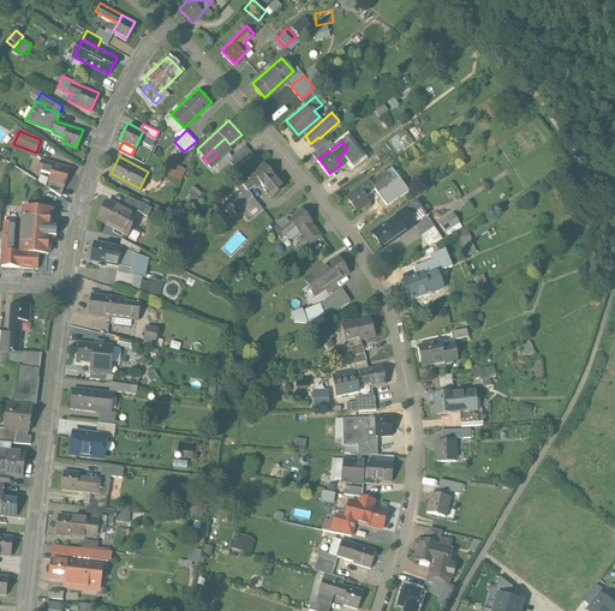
[(70,167),(43,159),(40,169),(52,173),(51,180),(65,185),(70,167)]
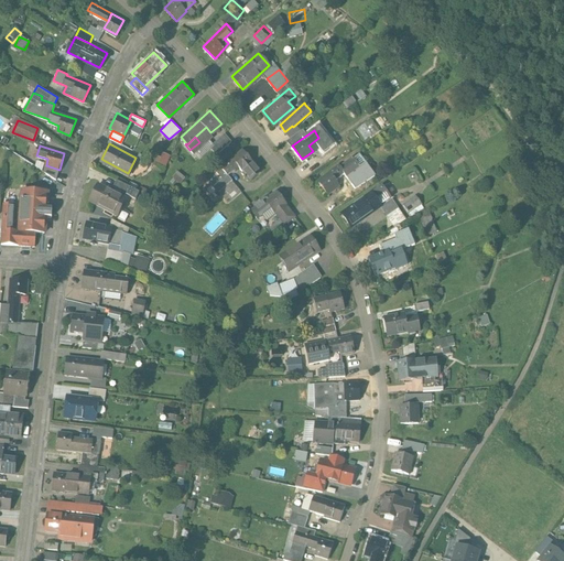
[(261,170),(241,148),(216,169),(223,176),(238,164),(246,174),(243,175),(245,177),(247,175),(250,180),(261,170)]
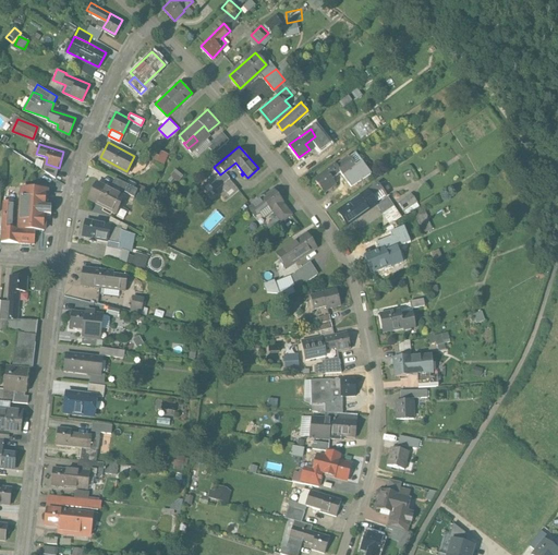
[(149,156),(137,149),(134,156),(146,161),(149,156)]
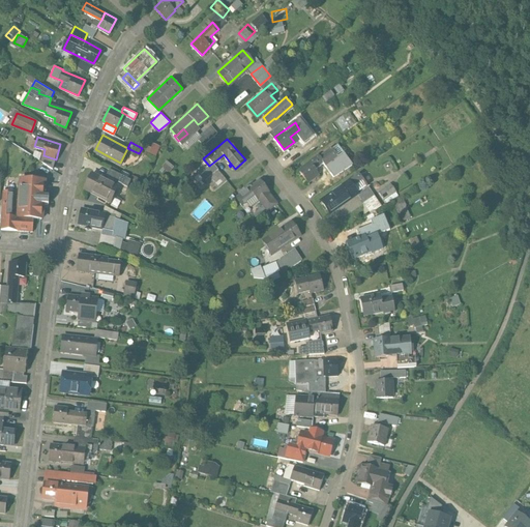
[(204,144),(198,149),(202,152),(207,147),(204,144)]
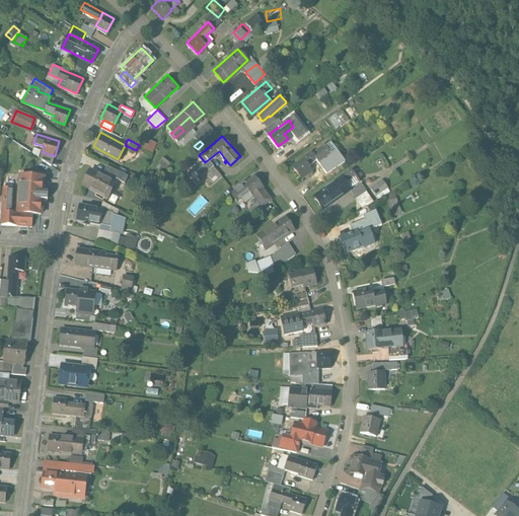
[(310,149),(291,164),(301,177),(312,169),(308,163),(316,157),(319,160),(331,151),(324,142),(312,151),(310,149)]
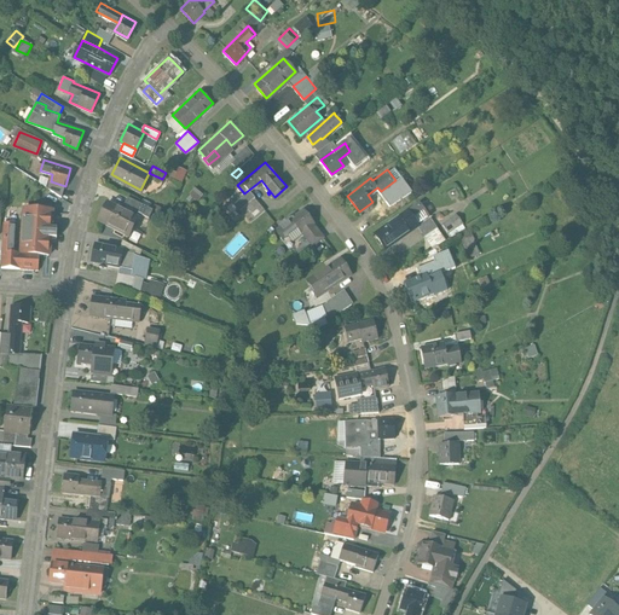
[(387,195),(391,203),(411,193),(406,185),(387,195)]
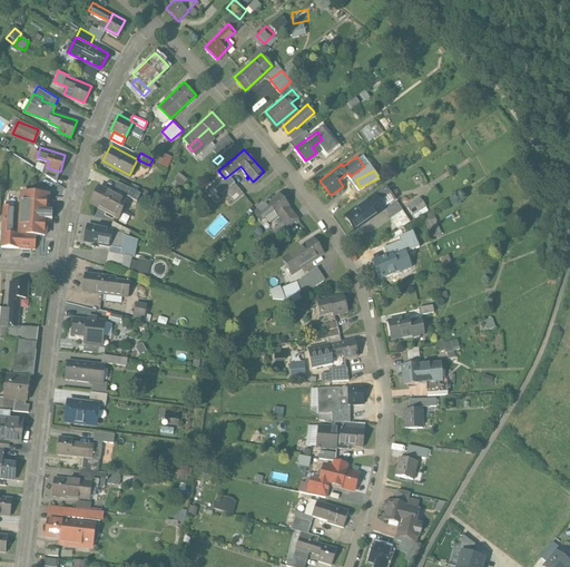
[(140,192),(119,181),(115,188),(136,199),(140,192)]
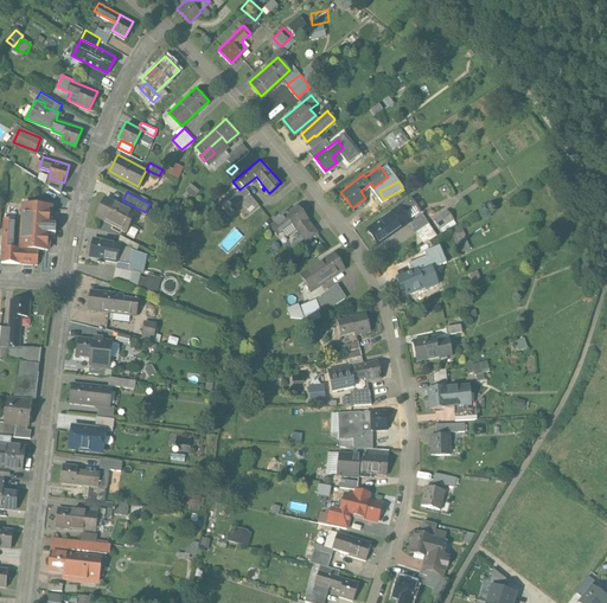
[(135,211),(106,197),(96,215),(127,230),(135,211)]
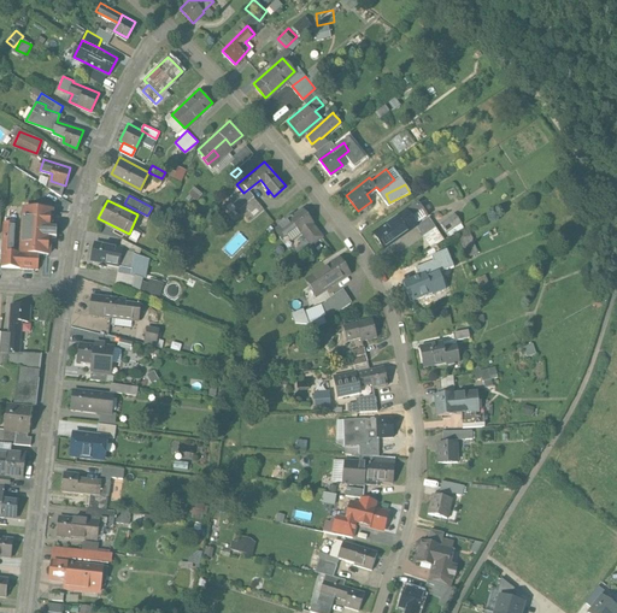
[(264,208),(258,200),(244,211),(251,219),(264,208)]
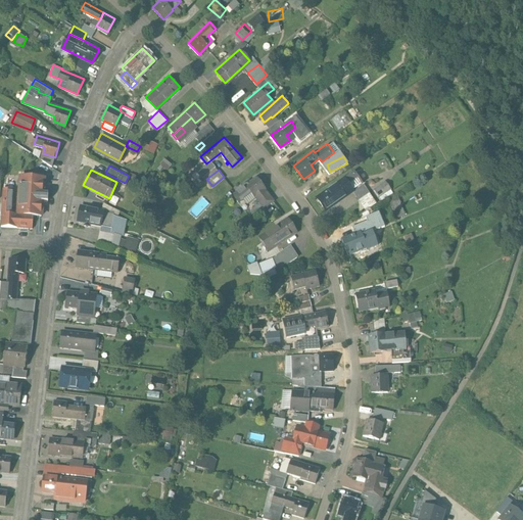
[(354,170),(317,196),(326,209),(337,201),(335,199),(337,197),(339,200),(353,190),(354,190),(352,188),(363,181),(354,170)]
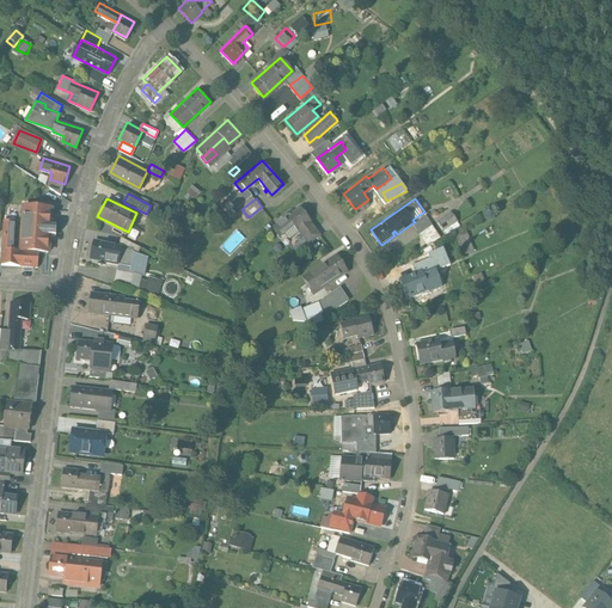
[(49,208),(24,206),(22,249),(38,250),(47,250),(49,208)]
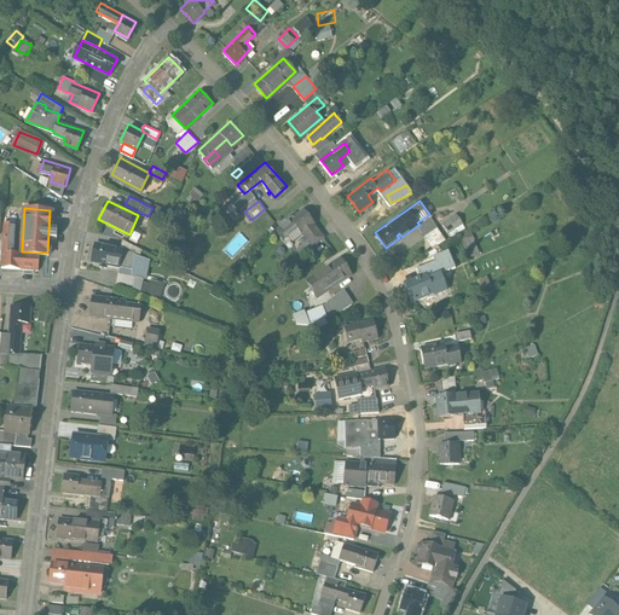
[(304,208),(282,224),(288,233),(298,225),(307,238),(318,228),(313,224),(314,222),(304,208)]
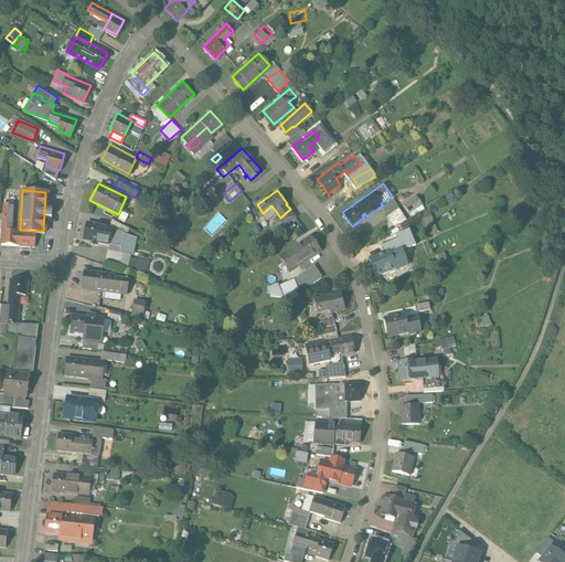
[(426,202),(420,191),(406,199),(412,210),(426,202)]
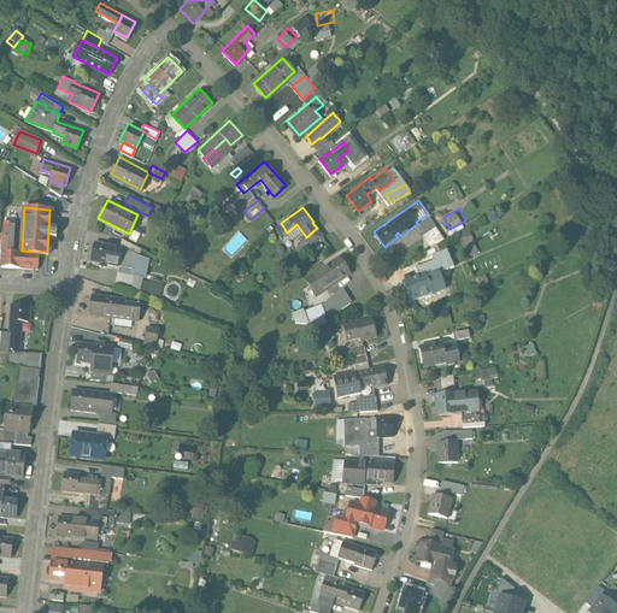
[(418,224),(417,224),(423,234),(435,227),(429,217),(418,224)]
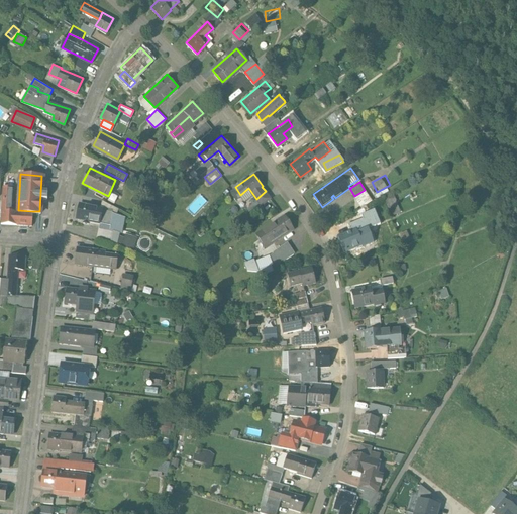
[(11,187),(3,186),(2,199),(10,199),(11,187)]
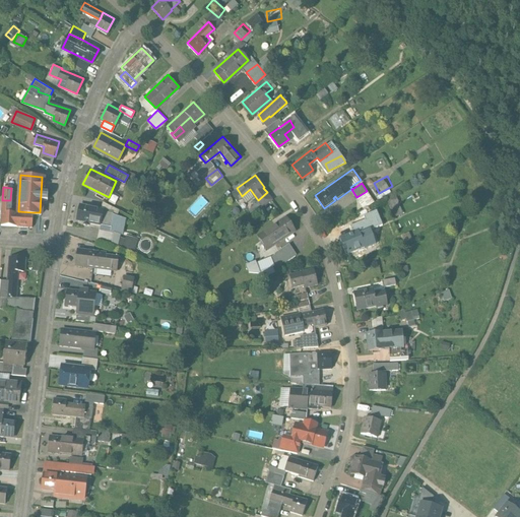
[(237,188),(232,192),(238,199),(242,196),(237,188)]
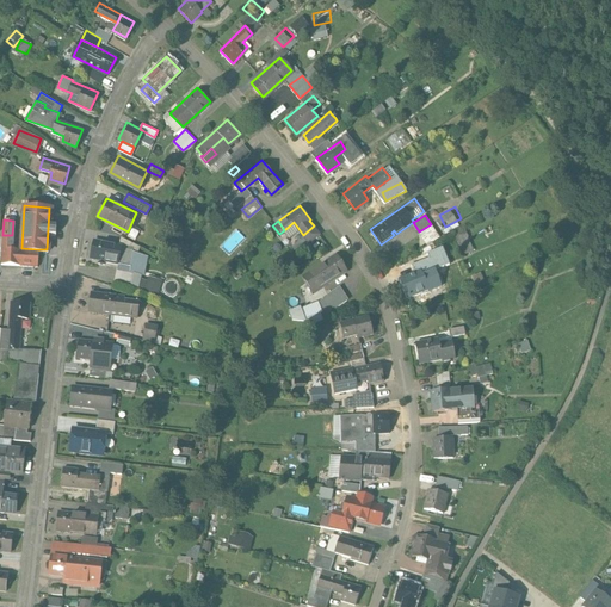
[(314,225),(303,235),(291,243),(297,249),(319,233),(314,225)]
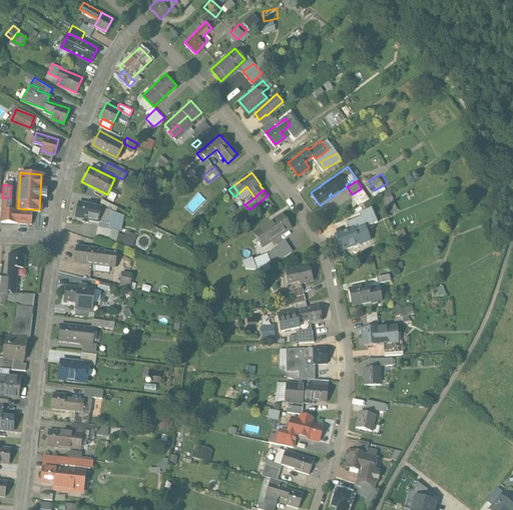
[(10,197),(2,197),(1,207),(9,207),(10,197)]
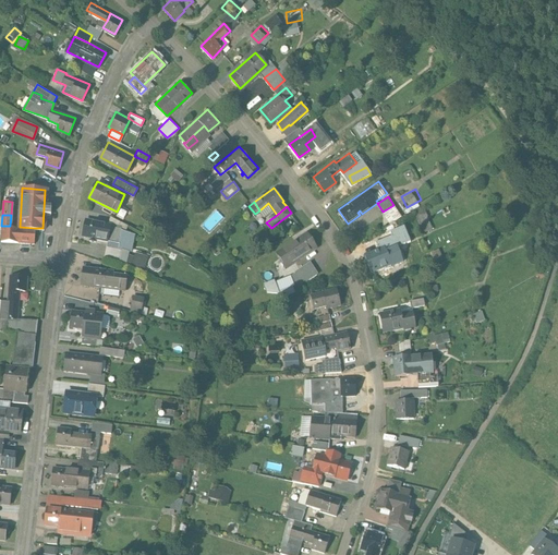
[(111,222),(85,218),(83,234),(108,239),(110,229),(111,222)]
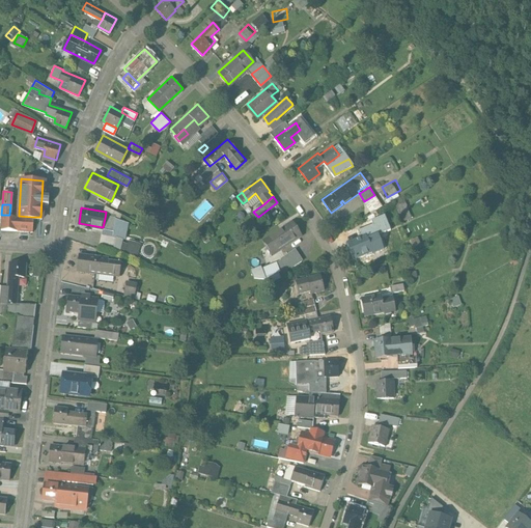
[(384,213),(370,218),(375,230),(389,225),(384,213)]
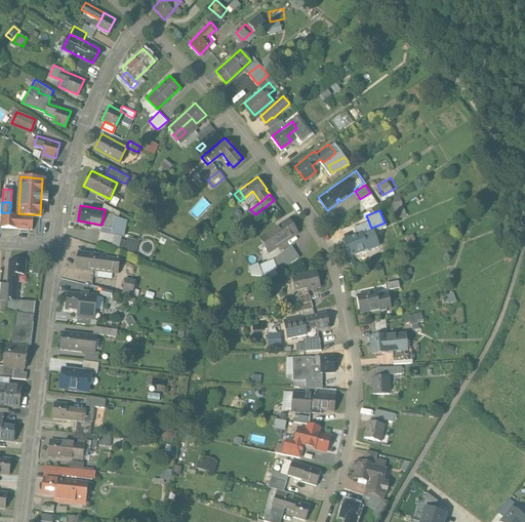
[(33,214),(18,213),(9,212),(1,212),(0,226),(32,228),(33,214)]
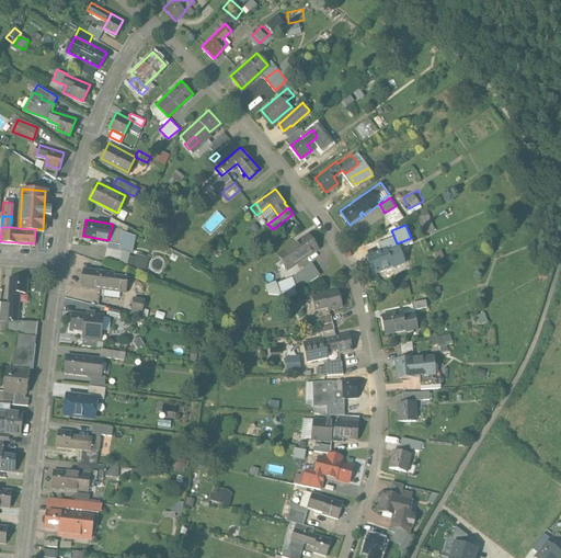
[(307,232),(277,251),(287,265),(297,260),(293,253),(301,248),(306,254),(317,247),(307,232)]
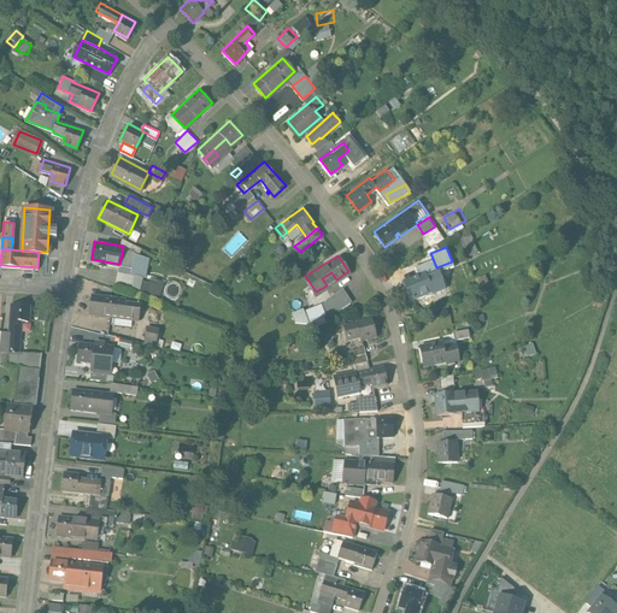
[(134,273),(117,270),(115,284),(131,288),(134,273)]
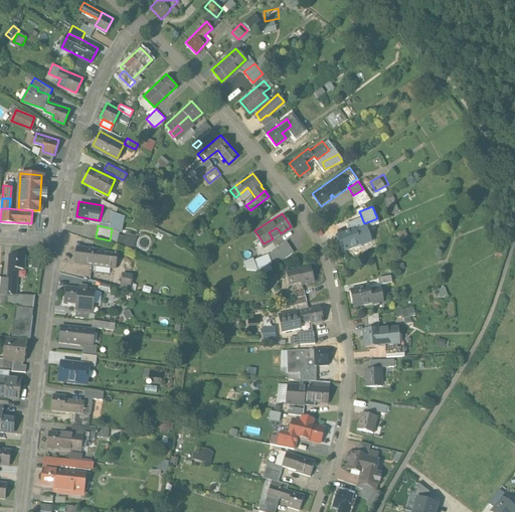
[(354,226),(337,233),(342,248),(359,241),(360,241),(355,229),(354,226)]
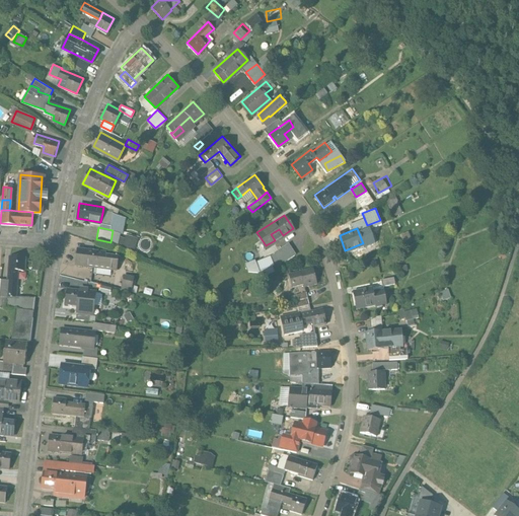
[(368,228),(358,231),(363,243),(362,243),(362,244),(373,240),(368,228)]
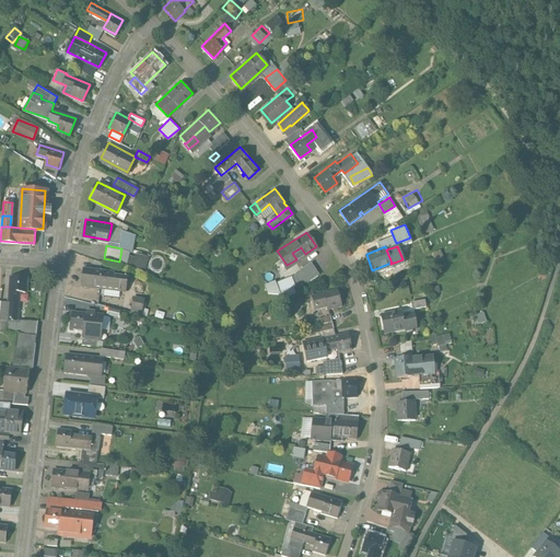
[(138,250),(135,264),(148,267),(152,254),(138,250)]
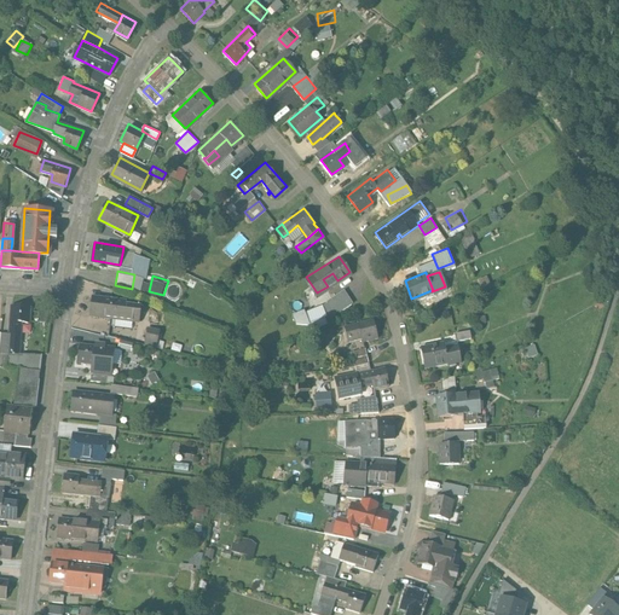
[(342,288),(327,299),(335,312),(351,302),(342,288)]
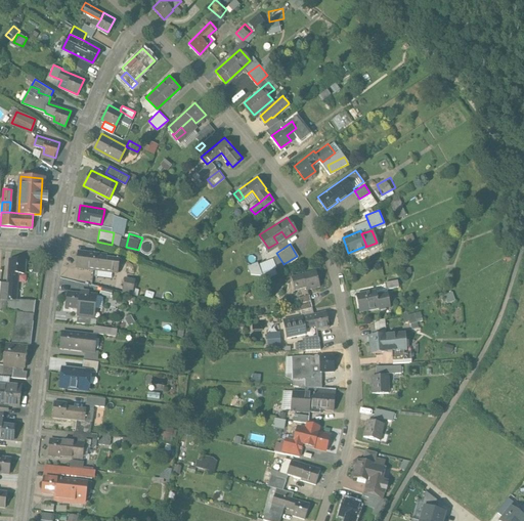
[(106,253),(78,250),(77,266),(117,270),(119,258),(106,256),(106,253)]
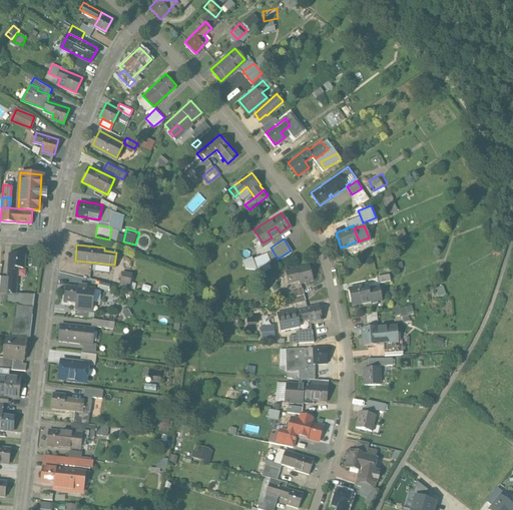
[(25,252),(9,252),(7,292),(16,292),(16,289),(17,289),(17,283),(16,283),(17,266),(24,266),(25,252)]
